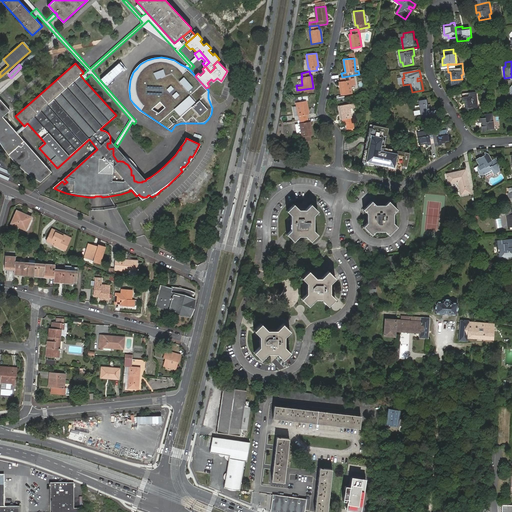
[(342,77),(340,77),(341,81),(339,81),(342,95),(351,93),(350,79),(348,79),(348,76),(342,77)]
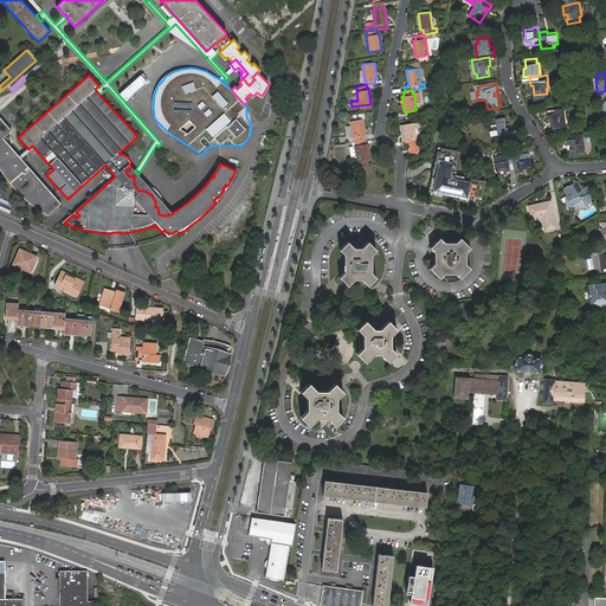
[(546,105),(547,115),(549,115),(549,124),(563,123),(563,105),(546,105)]
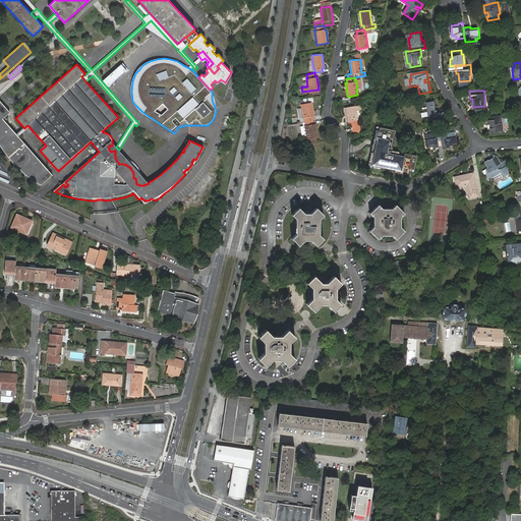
[(53,175),(3,119),(10,112),(0,100),(0,141),(5,150),(12,159),(19,168),(26,174),(38,183),(42,185),(53,175)]
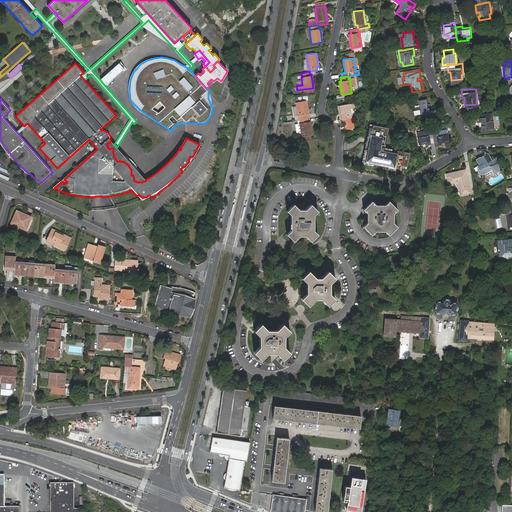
[(421,105),(417,106),(417,107),(421,107),(423,118),(432,117),(431,111),(429,99),(420,100),(421,105)]
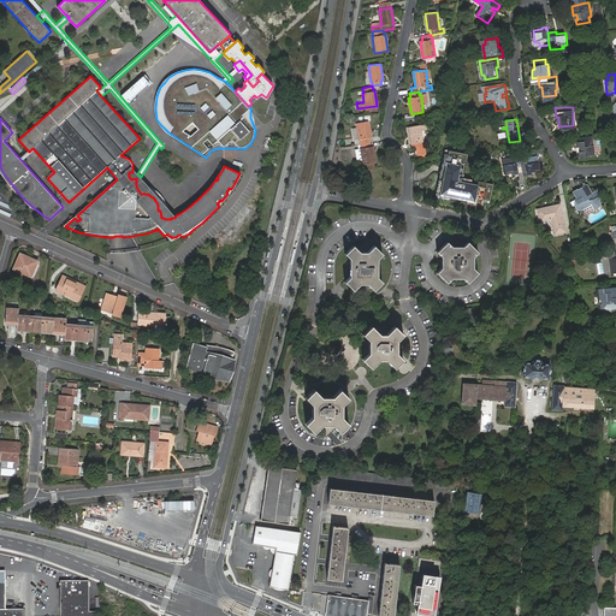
[(361,143),(361,144),(371,142),(369,137),(372,137),(368,122),(356,123),(357,129),(353,129),(355,140),(359,140),(360,140),(361,143)]
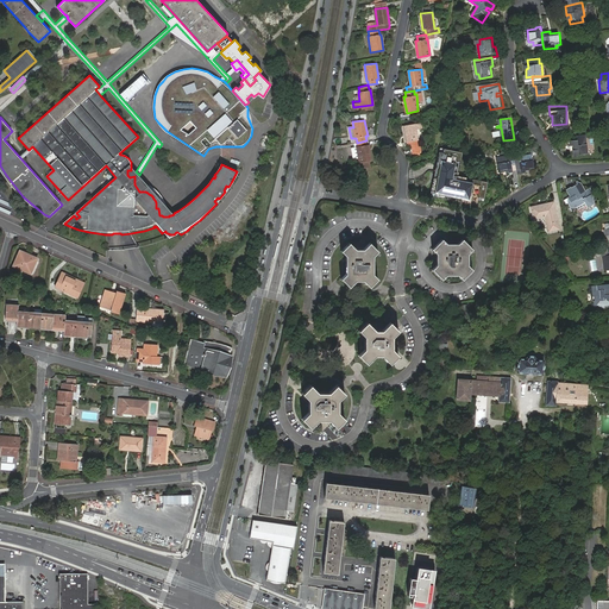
[(410,148),(412,151),(420,150),(420,146),(418,148),(418,145),(416,140),(418,140),(416,129),(415,125),(402,126),(405,143),(407,142),(408,146),(412,145),(412,148),(410,148)]
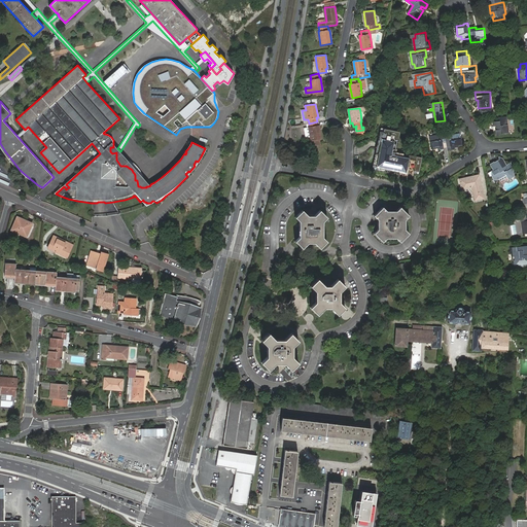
[(444,114),(445,120),(446,127),(453,126),(451,113),(444,114)]
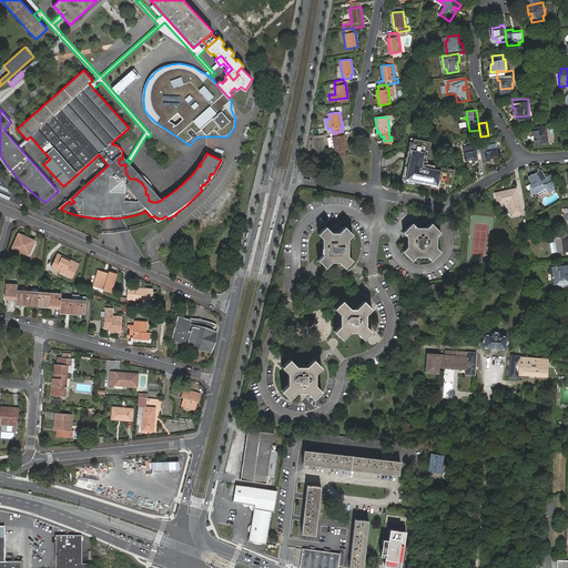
[(527,128),(528,133),(530,133),(531,137),(529,137),(529,141),(535,141),(544,141),(543,123),(534,124),(534,128),(527,128)]
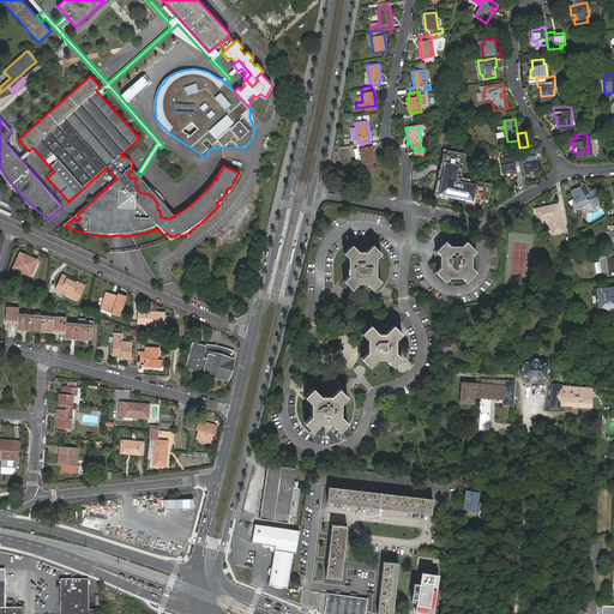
[(369,142),(360,144),(361,148),(360,149),(362,164),(357,166),(359,172),(374,168),(373,163),(375,163),(372,146),(371,146),(369,142)]
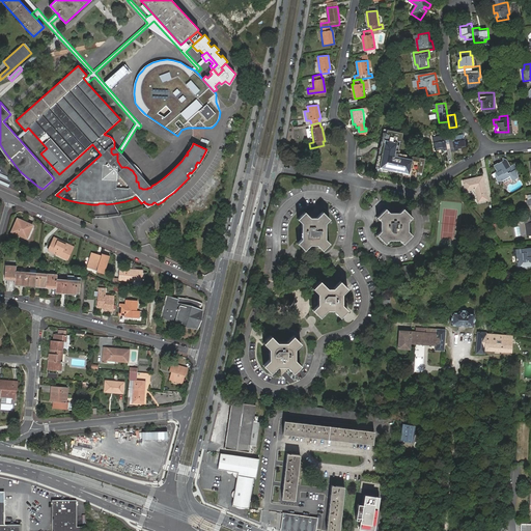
[(402,134),(384,129),(372,169),(412,180),(414,176),(419,177),(423,161),(397,154),(402,134)]
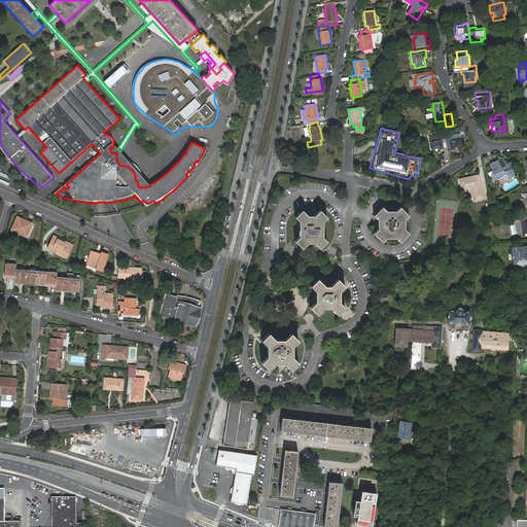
[(449,145),(446,146),(447,150),(447,152),(454,151),(454,149),(461,148),(459,135),(448,138),(449,145)]
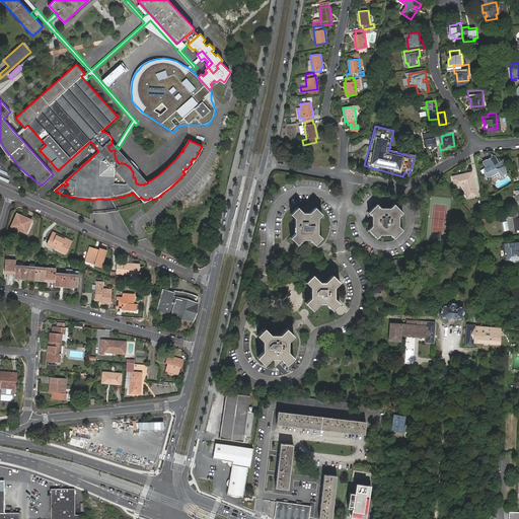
[(439,144),(438,138),(435,139),(434,134),(422,136),(424,149),(432,148),(432,150),(440,148),(439,144)]
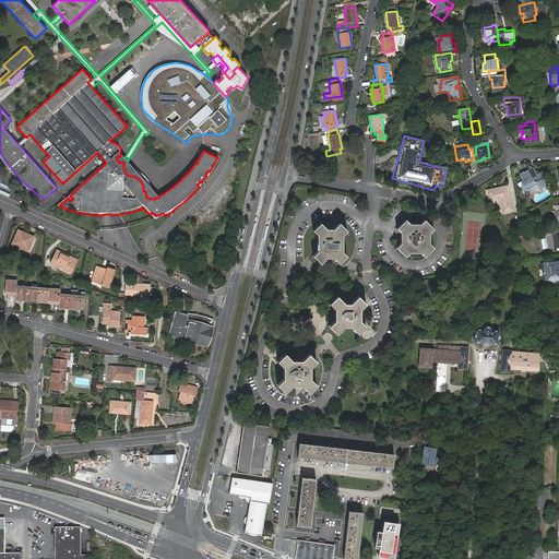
[(125,157),(120,153),(120,154),(120,156),(117,156),(117,161),(119,163),(123,162),(123,169),(128,176),(130,176),(132,176),(133,176),(135,177),(137,178),(139,179),(140,180),(141,182),(142,183),(143,186),(143,187),(143,189),(143,191),(145,191),(146,198),(149,198),(150,199),(155,199),(155,198),(157,198),(159,197),(159,195),(128,161),(125,157)]
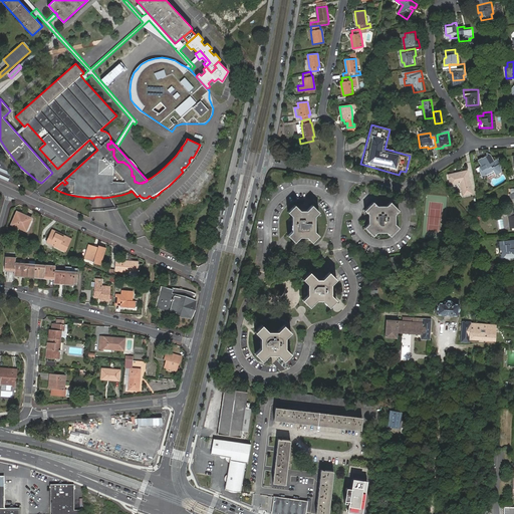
[(488,162),(486,159),(484,159),(481,161),(480,161),(477,163),(480,169),(478,170),(480,173),(478,174),(481,177),(484,175),(485,177),(490,176),(490,177),(494,175),(495,176),(500,173),(500,169),(498,165),(499,165),(497,161),(492,164),(491,161),(488,162)]
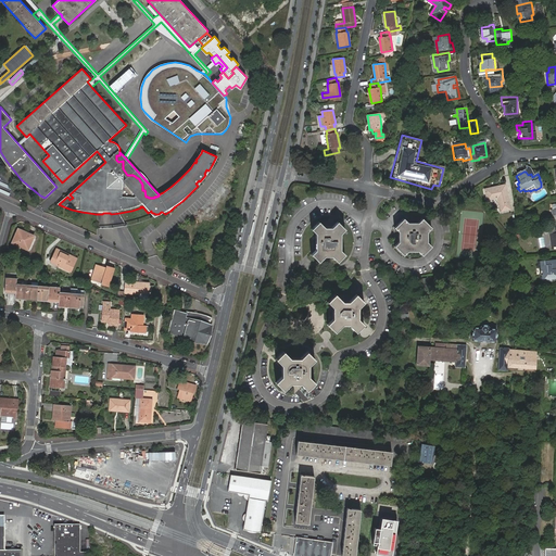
[(13,187),(0,180),(0,185),(11,190),(13,187)]
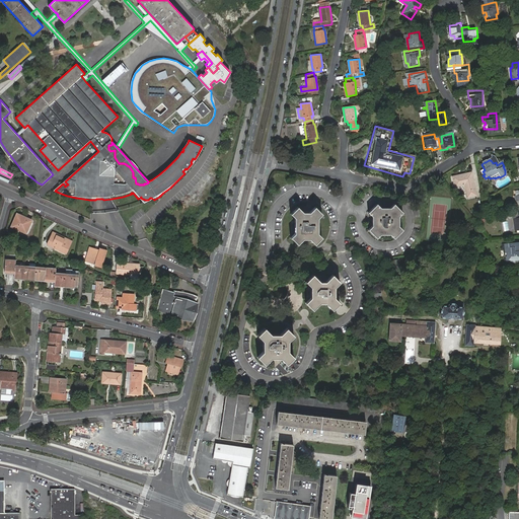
[(0,179),(8,183),(9,180),(0,175),(0,179)]
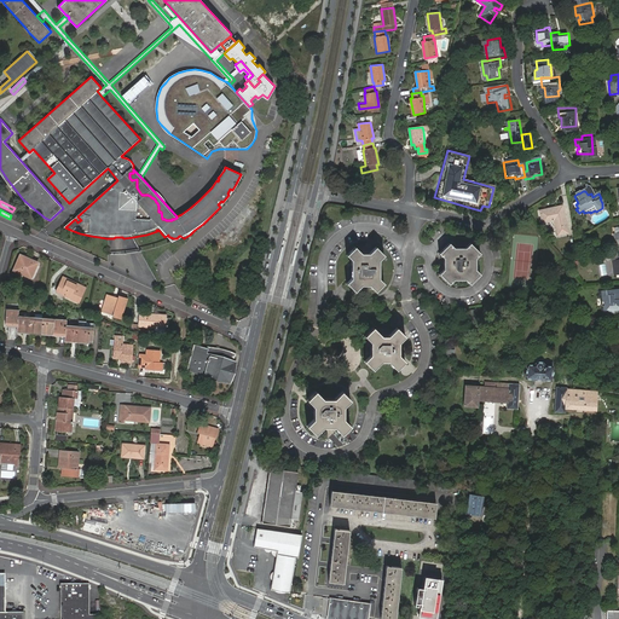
[(538,213),(541,225),(553,223),(555,238),(566,236),(560,209),(538,213)]
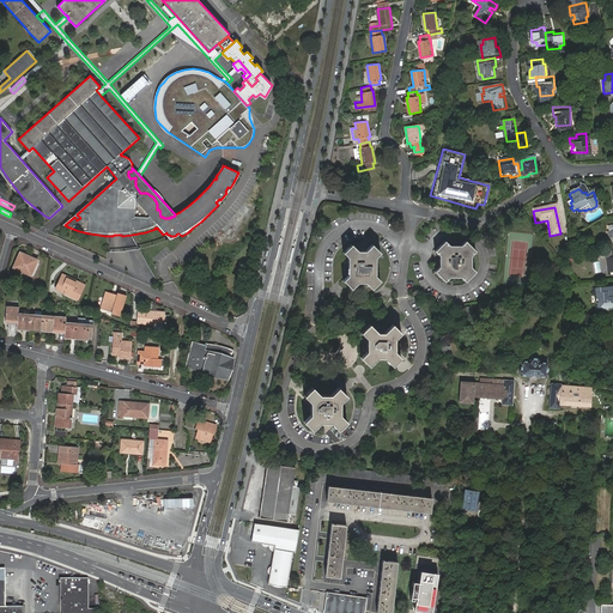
[(181,237),(182,236),(178,234),(177,234),(176,235),(175,236),(174,236),(173,236),(171,236),(169,235),(168,235),(167,234),(167,232),(163,235),(170,243),(178,238),(181,237)]
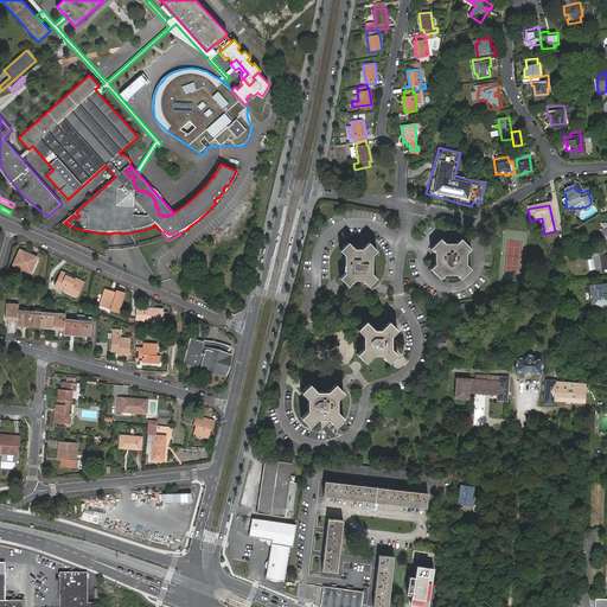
[(433,249),(438,254),(440,256),(440,262),(438,264),(433,269),(442,279),(447,274),(449,272),(454,272),(457,274),(461,280),(472,270),(467,266),(465,262),(465,257),(467,255),(472,250),(464,240),(458,244),(455,248),(451,247),(448,244),(442,240),(433,249)]
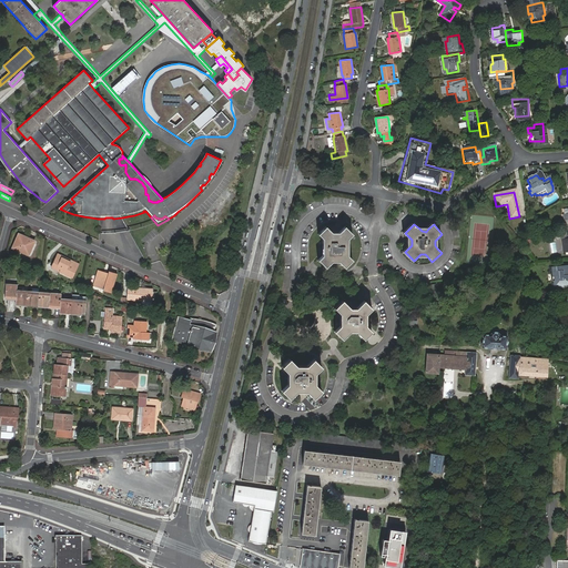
[(313,233),(317,237),(320,241),(320,252),(317,254),(312,259),(320,266),(328,259),(337,259),(345,267),(354,260),(350,255),(347,253),(347,240),(351,237),(354,233),(346,225),(337,234),(330,234),(321,225),(313,233)]
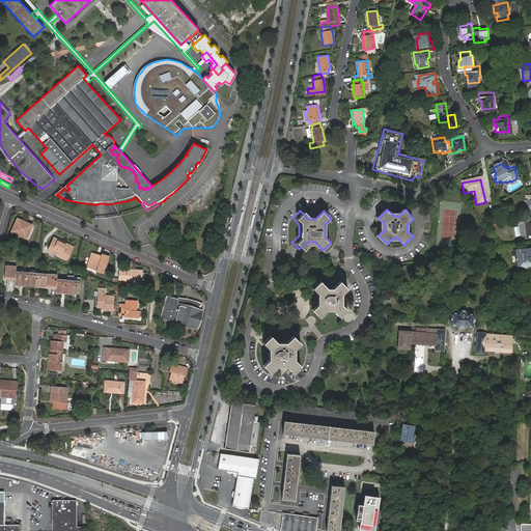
[(20,233),(33,240),(38,227),(19,219),(12,232),(20,235),(20,233)]
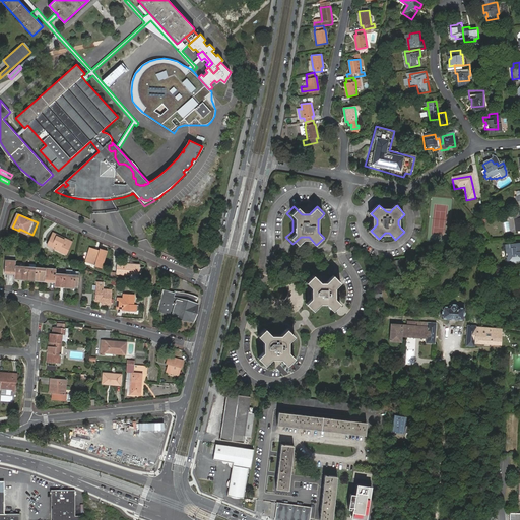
[(65,240),(66,239),(53,234),(48,246),(56,249),(57,248),(68,253),(72,243),(65,240)]
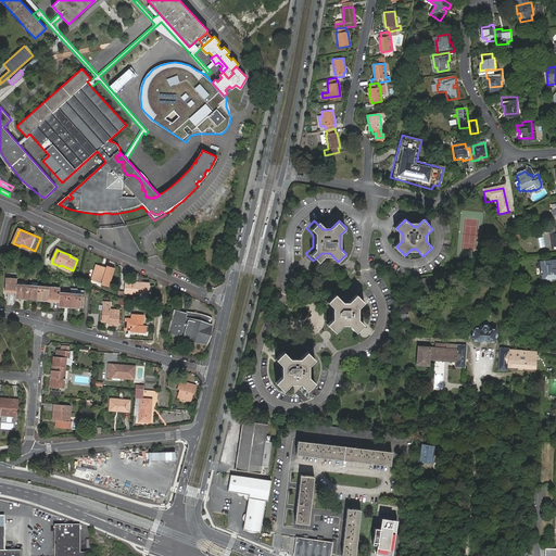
[(555,270),(555,265),(555,261),(546,262),(546,263),(538,265),(539,270),(540,269),(541,276),(540,277),(541,283),(551,282),(551,281),(555,279),(555,273),(555,274),(555,270)]
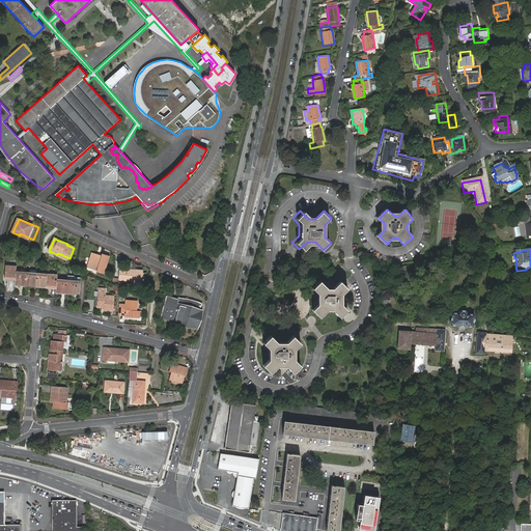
[(93,253),(89,269),(99,271),(98,273),(105,275),(111,257),(104,254),(103,256),(93,253)]
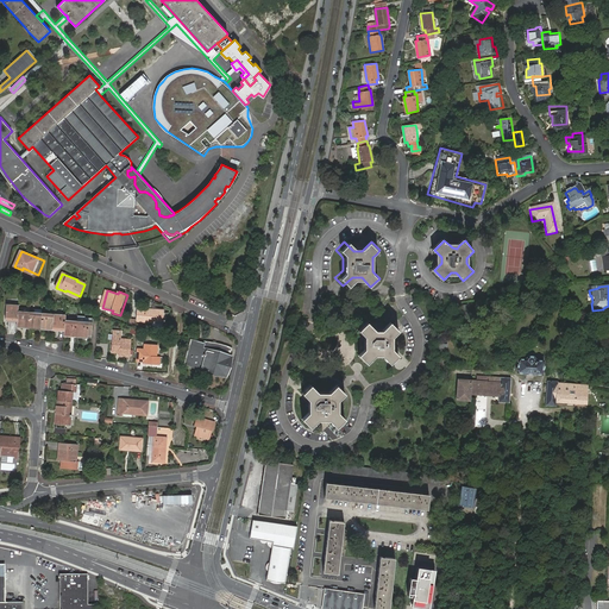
[(19,312),(19,306),(7,306),(6,320),(18,320),(19,312)]
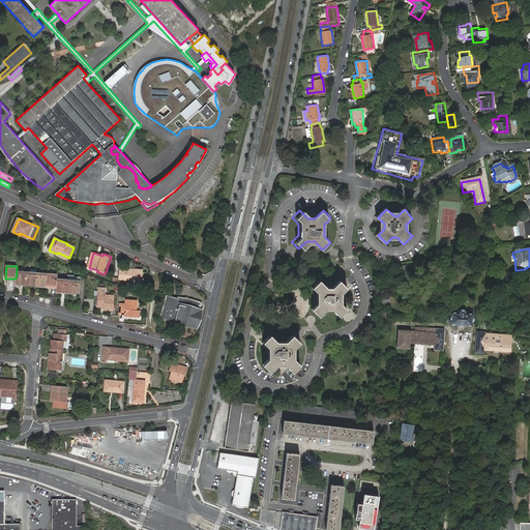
[(131,280),(142,281),(143,272),(134,272),(134,270),(120,269),(120,281),(131,282),(131,280)]
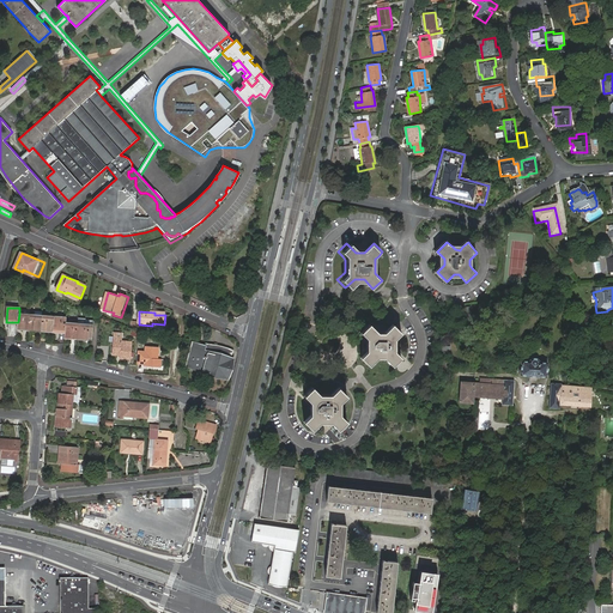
[(30,329),(31,315),(19,314),(18,322),(18,328),(30,329)]
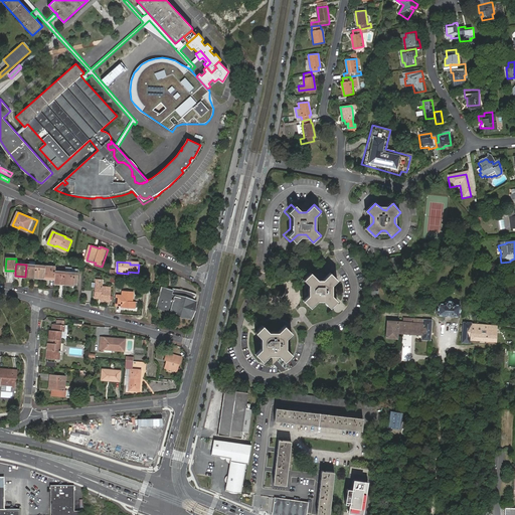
[(34,277),(35,266),(26,265),(25,277),(34,277)]
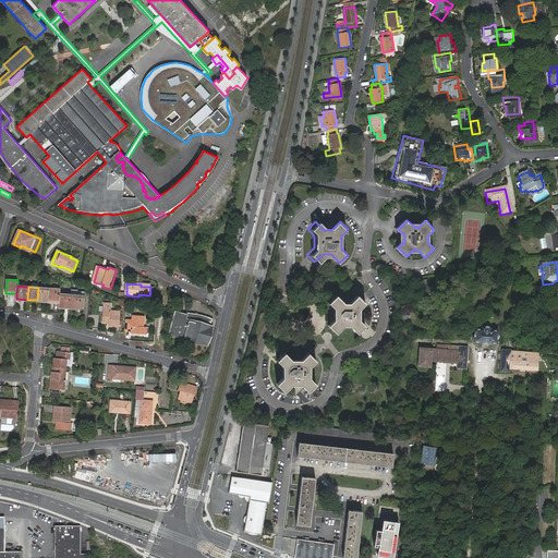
[(49,289),(38,288),(37,300),(48,301),(49,289)]
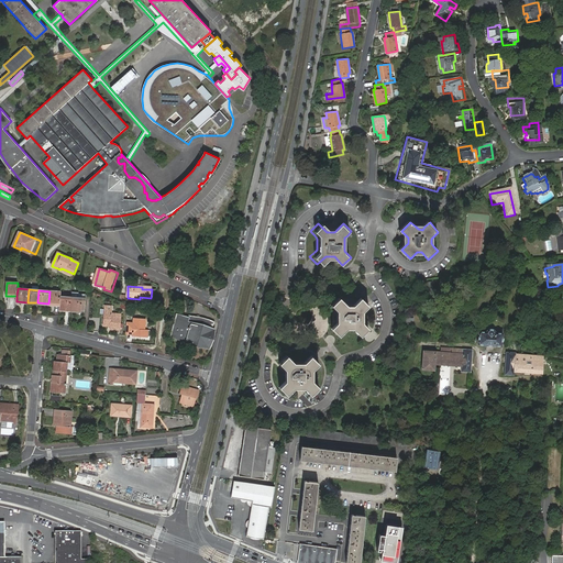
[(61,296),(61,291),(50,291),(48,304),(59,305),(61,296)]
